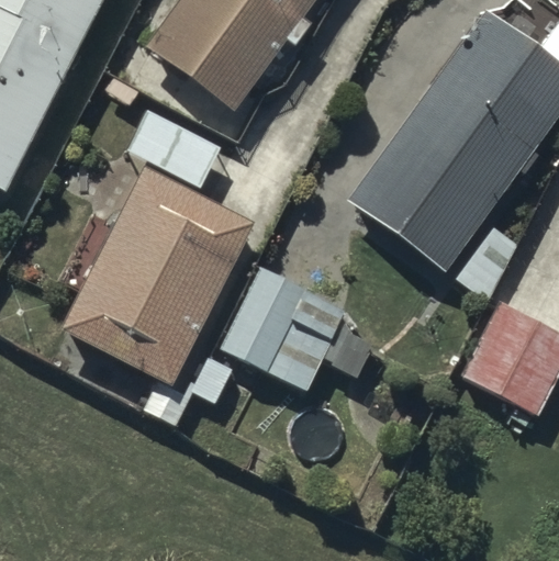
[(100,0),(0,0),(0,187),(2,189),(100,0)]
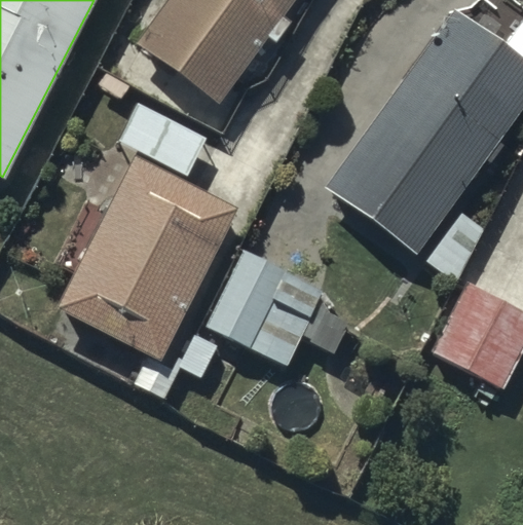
[(294,0),(175,0),(143,43),(220,100),(294,0)]
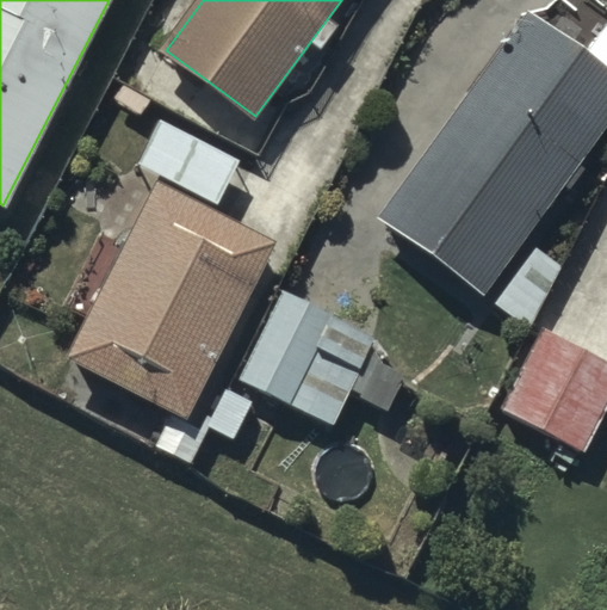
[(606,73),(526,13),(377,215),(485,294),(606,129),(606,73)]
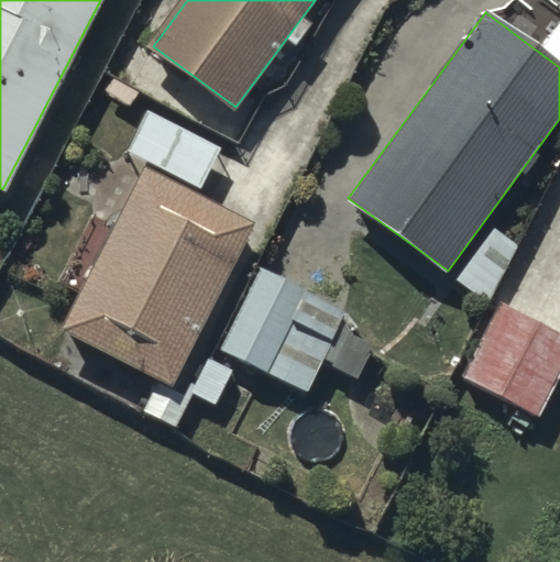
[(220,151),(150,113),(130,150),(200,187),(220,151)]
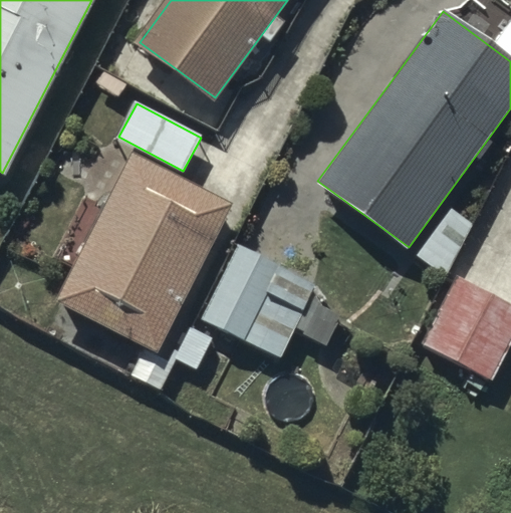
[(232,206),(132,155),(56,302),(157,353),(232,206)]
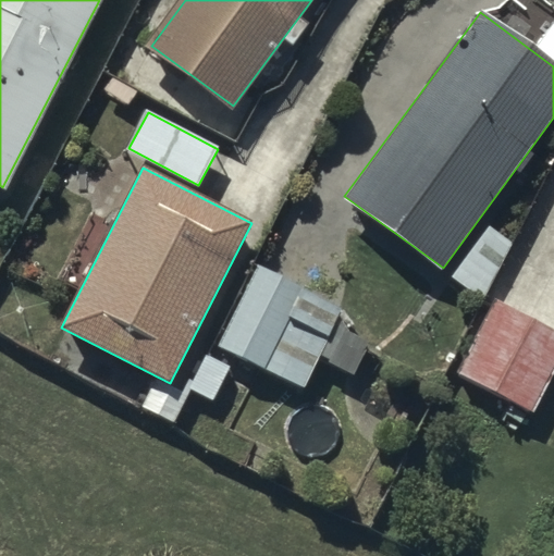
[(511,244),(490,227),(455,278),(485,298),(511,244)]
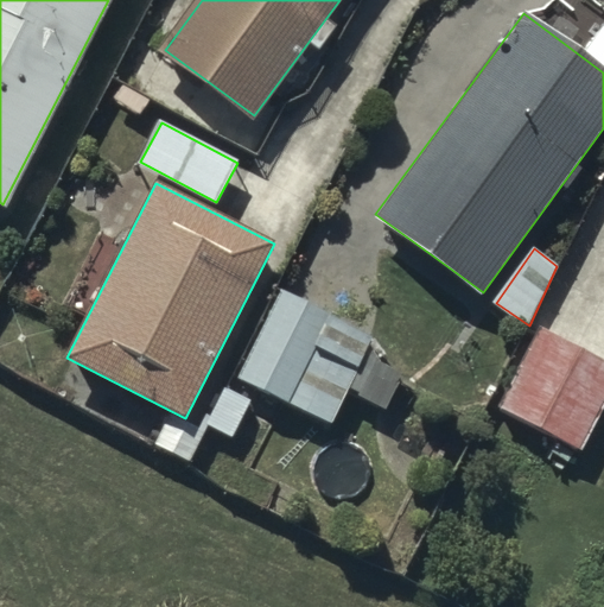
[(374,339),(283,293),(241,379),(331,424),(374,339)]
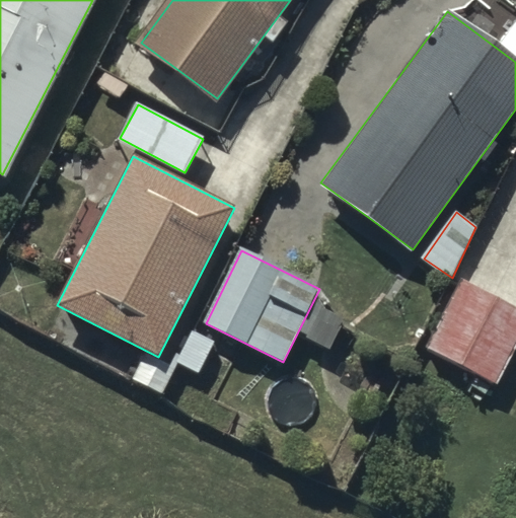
[(515,310),(461,283),(428,348),(498,383),(515,347),(515,310)]
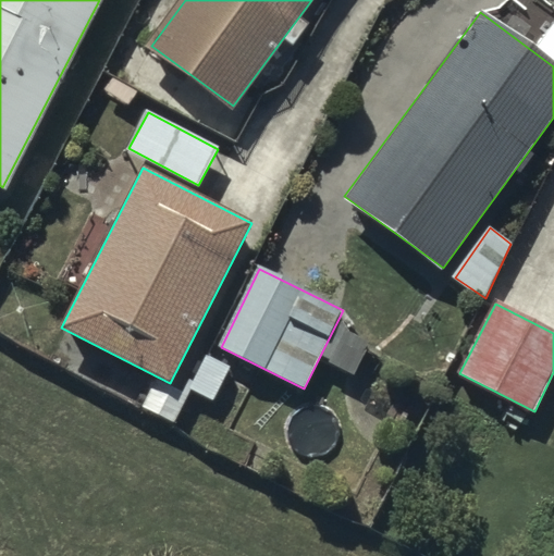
[(369,345),(339,330),(324,357),(331,360),(330,362),(354,375),(369,345)]
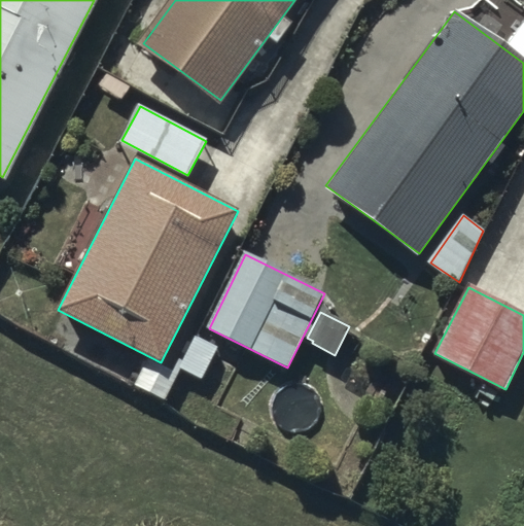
[(218,348),(197,338),(181,367),(203,379),(218,348)]
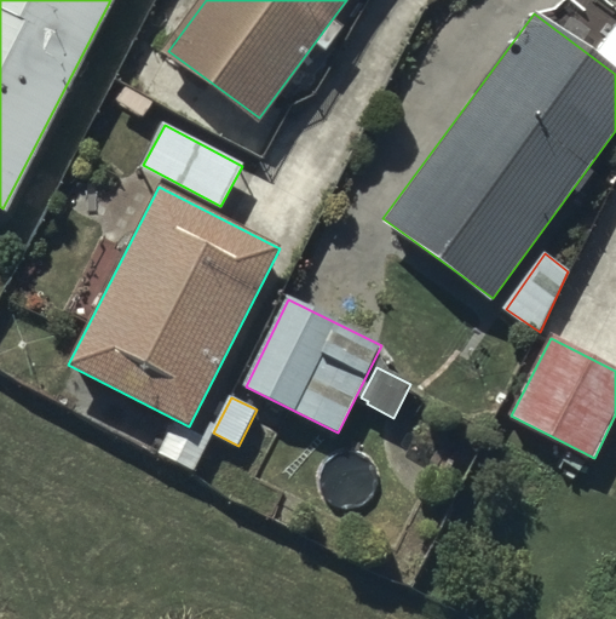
[(212,442),(184,428),(177,442),(170,437),(160,454),(195,474),(212,442)]
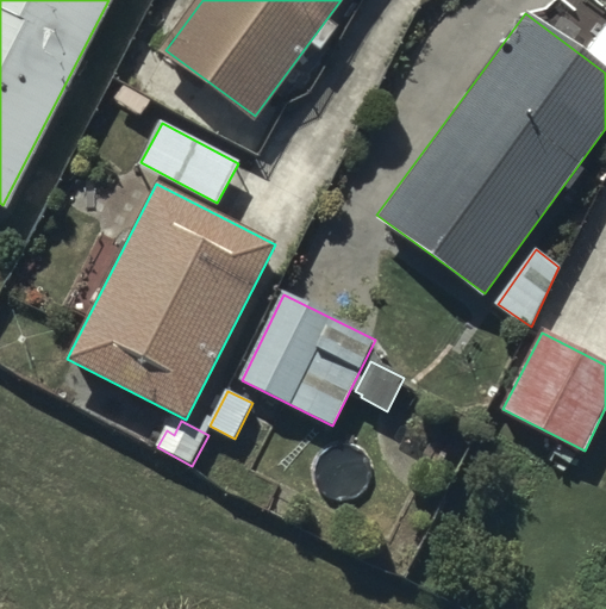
All buildings are outlined.
